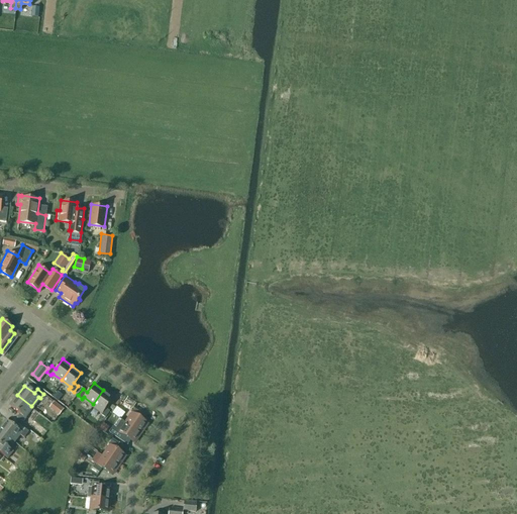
[(112,396),(103,390),(93,404),(102,411),(101,412),(105,415),(109,410),(109,409),(105,406),(112,396)]
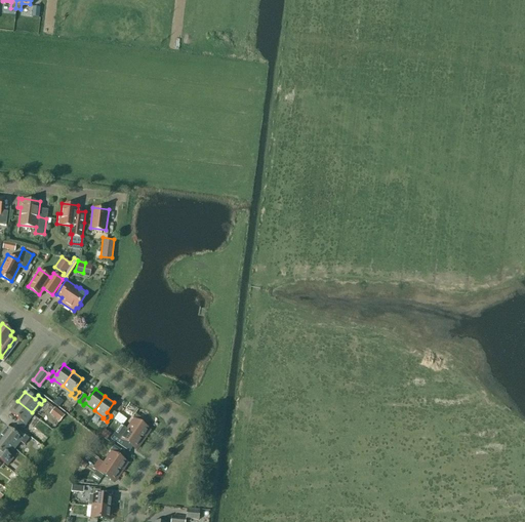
[(128,400),(124,406),(125,406),(130,409),(134,412),(135,411),(138,407),(128,400)]
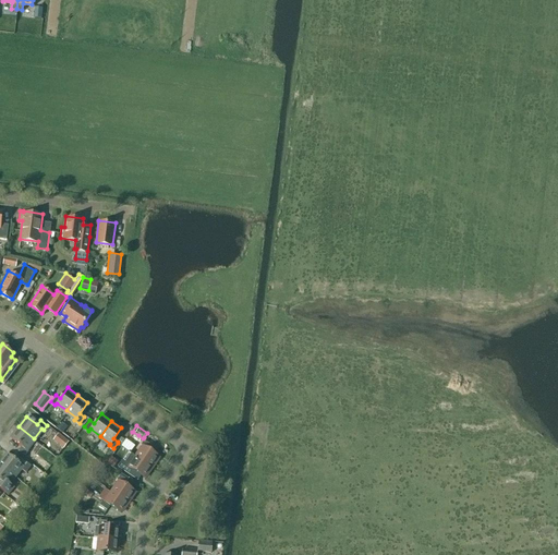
[(34,438),(19,426),(11,436),(22,444),(17,448),(25,454),(28,449),(26,448),(34,438)]
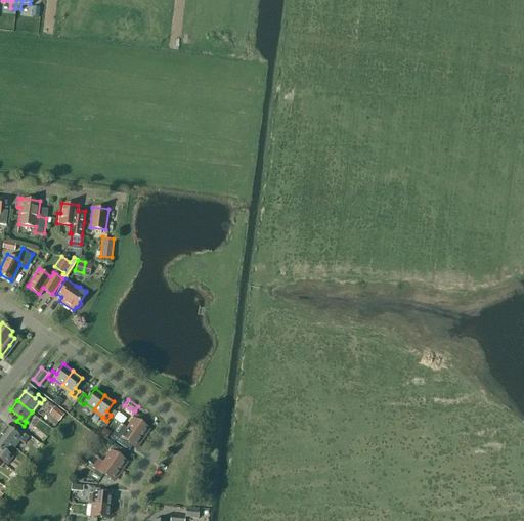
[(54,404),(49,411),(59,419),(64,413),(54,404)]
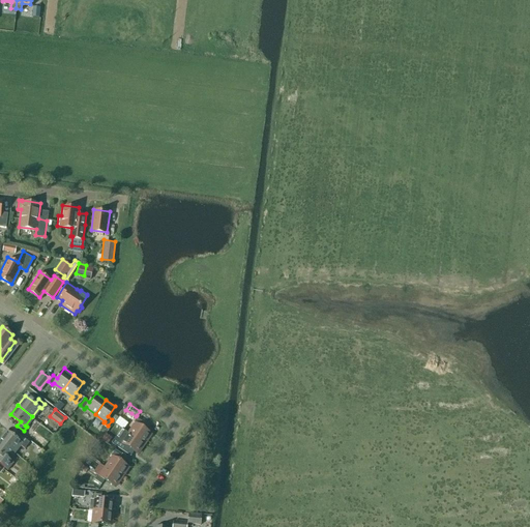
[(115,421),(123,428),(127,421),(119,415),(115,421)]
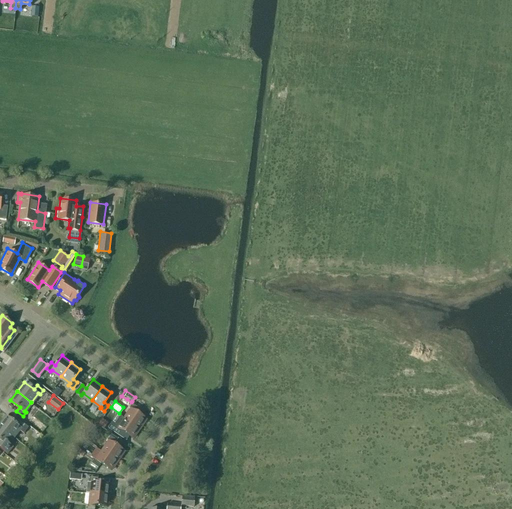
[(139,427),(145,417),(136,410),(138,406),(132,402),(129,406),(131,407),(124,417),(139,427)]
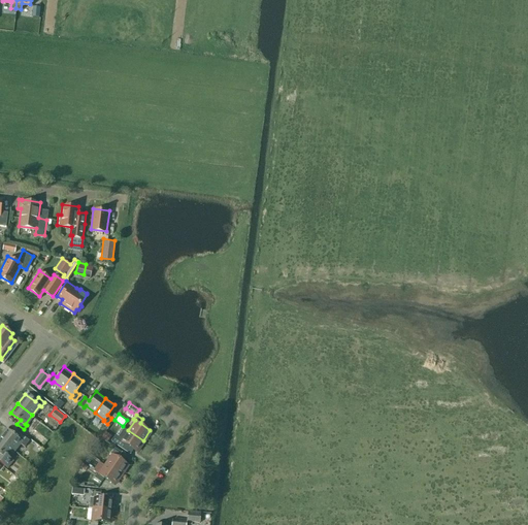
[(6,428),(0,436),(0,437),(13,449),(21,439),(23,440),(21,443),(24,446),(29,438),(20,431),(17,435),(6,428)]
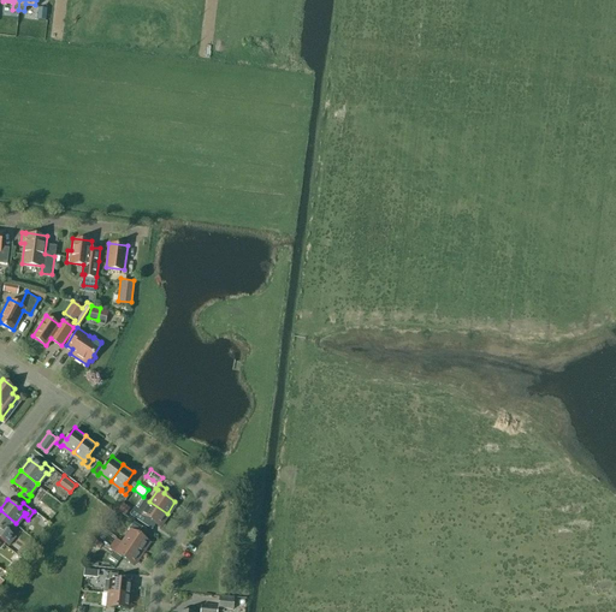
[(48,516),(54,509),(43,499),(36,506),(48,516)]
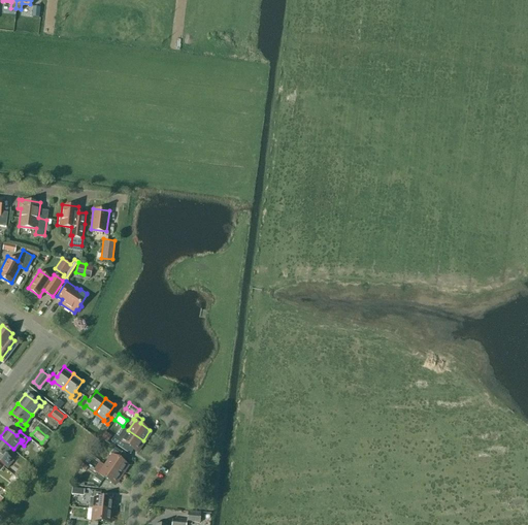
[(117,432),(111,439),(130,453),(133,448),(136,450),(143,440),(128,430),(124,437),(117,432)]
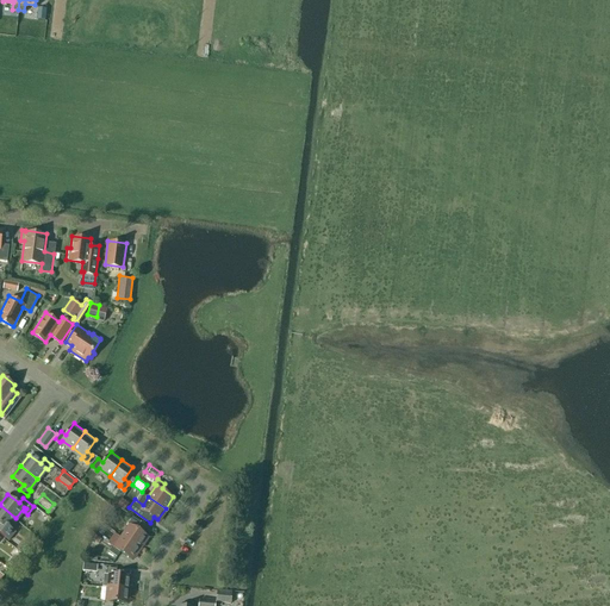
[(0,505),(0,530),(6,535),(10,537),(16,530),(12,528),(10,530),(7,529),(16,518),(0,505)]
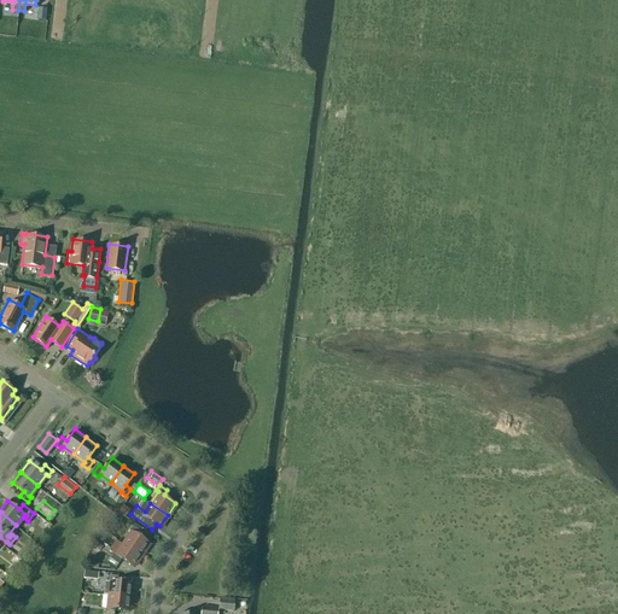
[(123,542),(141,554),(150,542),(138,533),(140,528),(133,524),(129,528),(132,530),(123,542)]
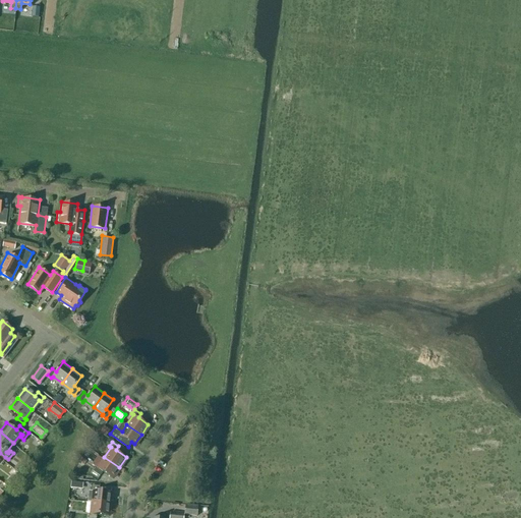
[(98,454),(93,462),(96,465),(93,469),(100,474),(103,470),(113,476),(119,467),(104,457),(104,458),(98,454)]
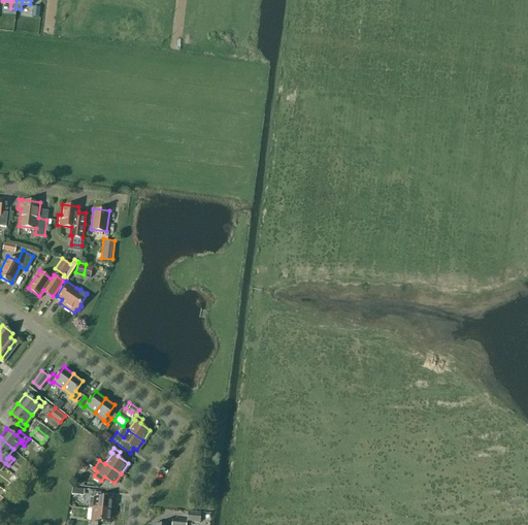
[(23,470),(19,467),(14,472),(19,476),(23,470)]
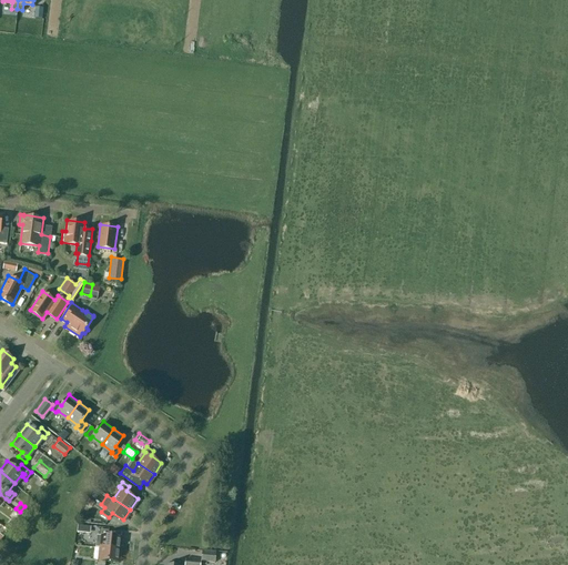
[(100,527),(100,533),(97,533),(95,545),(100,545),(100,546),(120,548),(121,535),(108,534),(109,528),(100,527)]
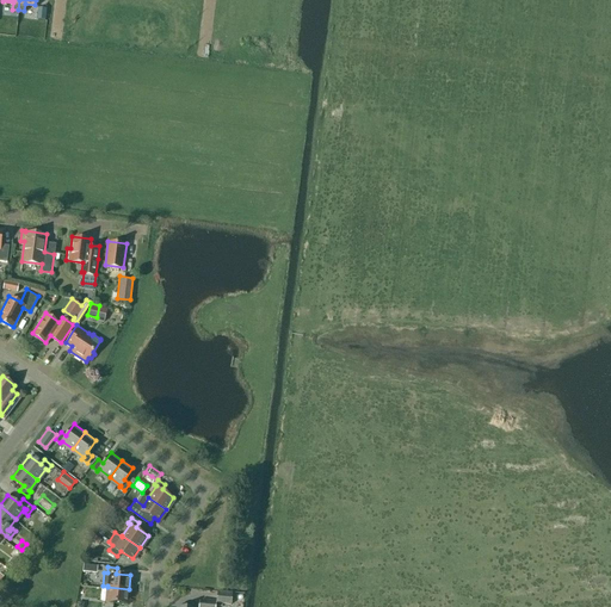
[(129,589),(107,587),(106,600),(104,600),(104,606),(112,606),(113,601),(128,602),(129,589)]
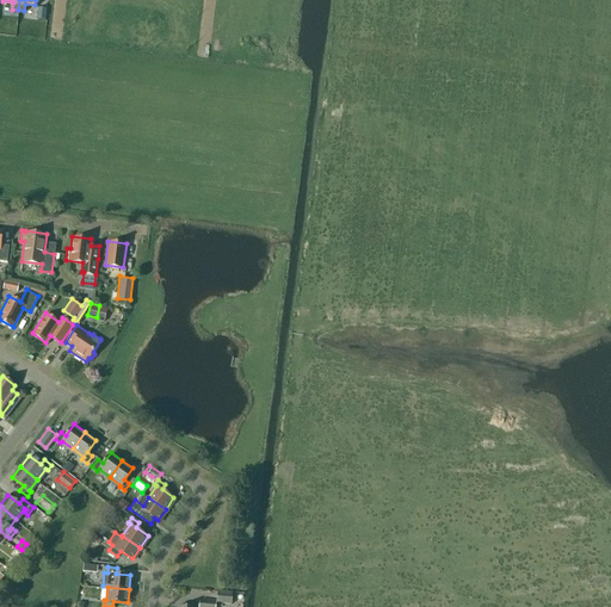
[(232,602),(233,589),(218,588),(217,600),(232,602)]
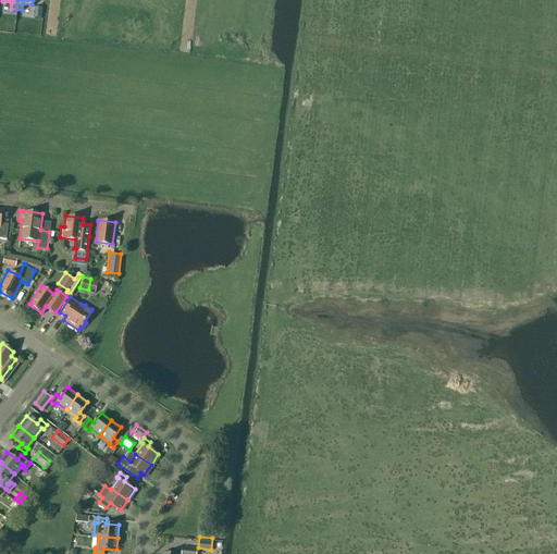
All buildings are outlined.
